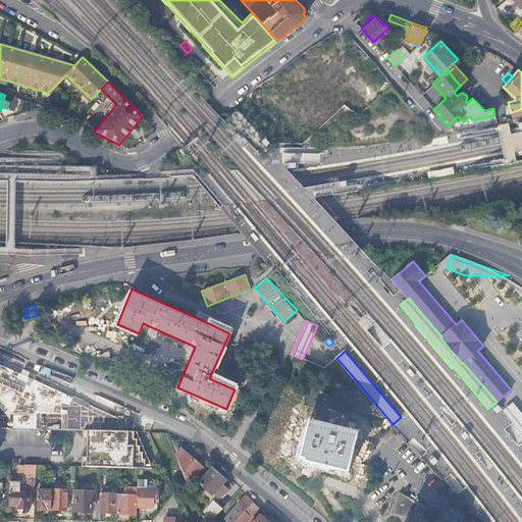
[(0,377),(88,418),(95,405),(0,360),(0,377)]
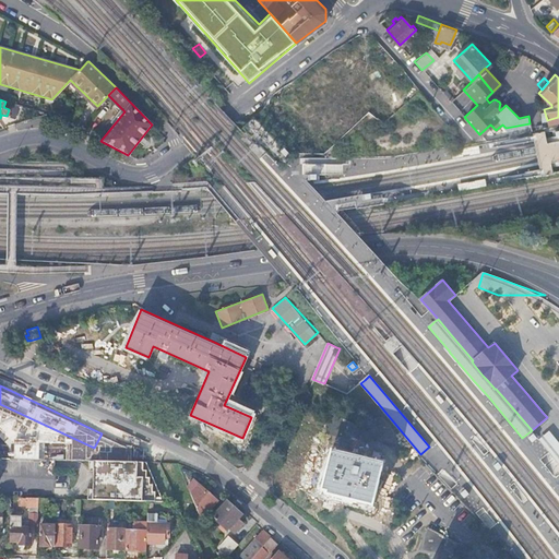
[(558,441),(550,430),(539,439),(547,449),(549,452),(558,464),(558,441)]
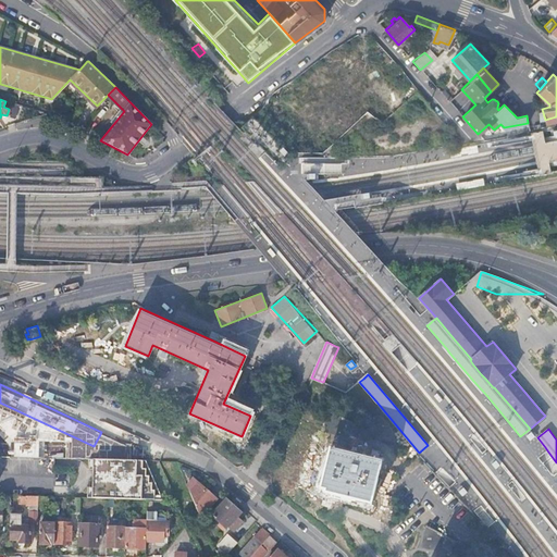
[(527,436),(531,441),(533,438),(536,436),(532,432),(530,434),(527,436)]
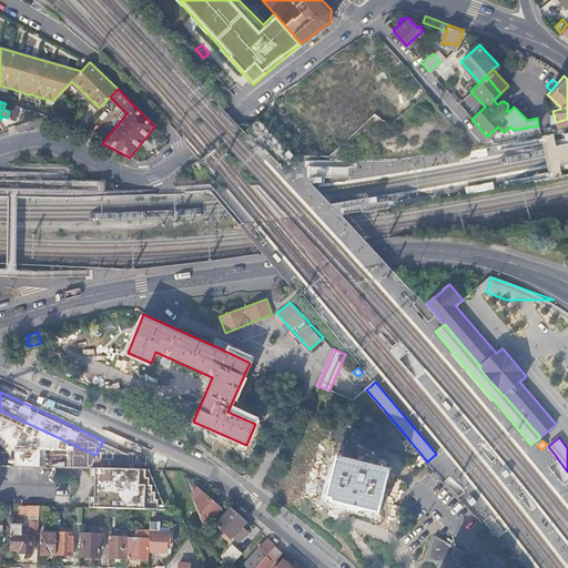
[(0,464),(67,466),(68,459),(51,458),(51,450),(0,448),(0,464)]
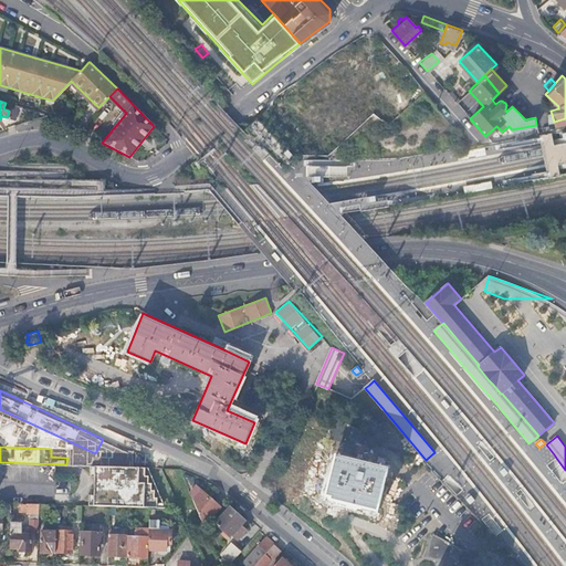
[(98,465),(113,467),(115,452),(98,451),(96,465),(98,465)]
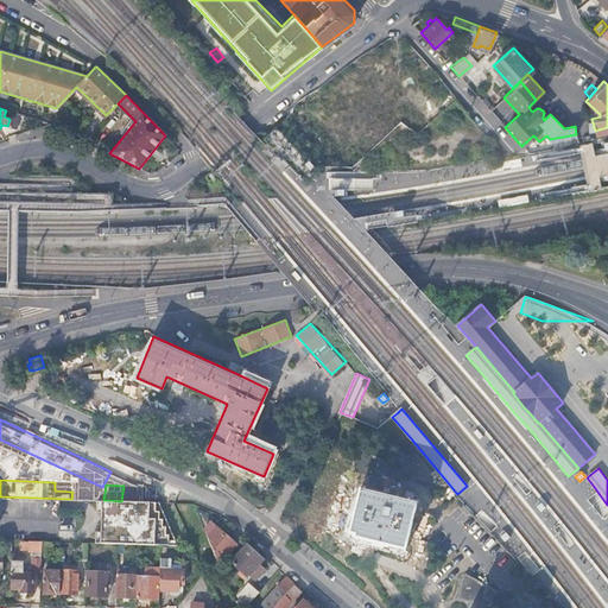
[(377,494),(366,491),(360,489),(349,533),(356,536),(355,539),(404,551),(416,505),(377,494)]
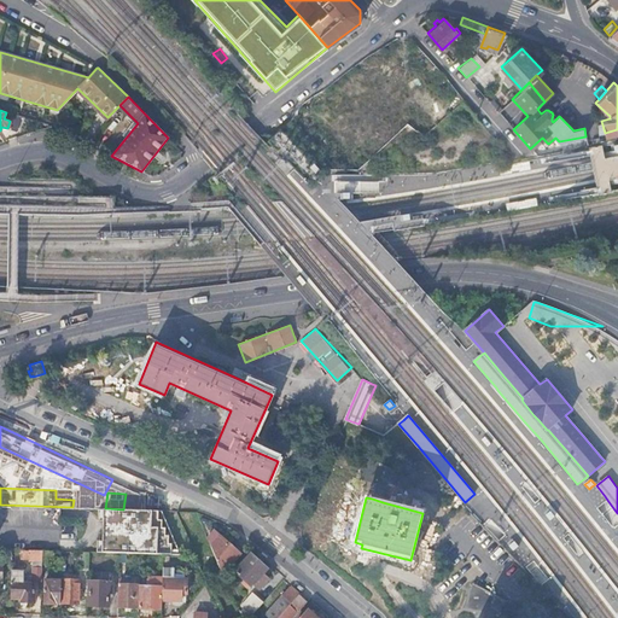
[(108,508),(106,552),(120,553),(184,554),(164,511),(123,509),(108,508)]
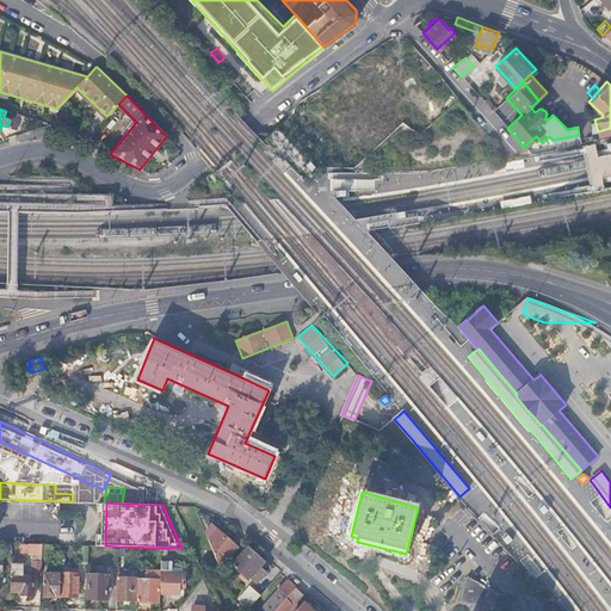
[(539,510),(544,514),(547,512),(550,510),(545,505),(542,507),(539,510)]
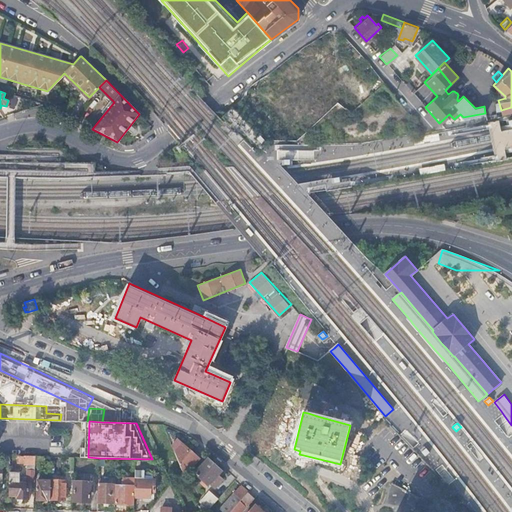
[(173,447),(175,452),(183,443),(180,440),(173,447)]
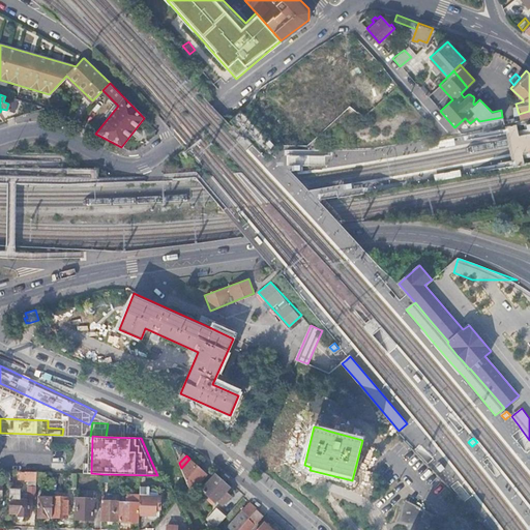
[(189,459),(181,468),(192,491),(206,474),(189,459)]
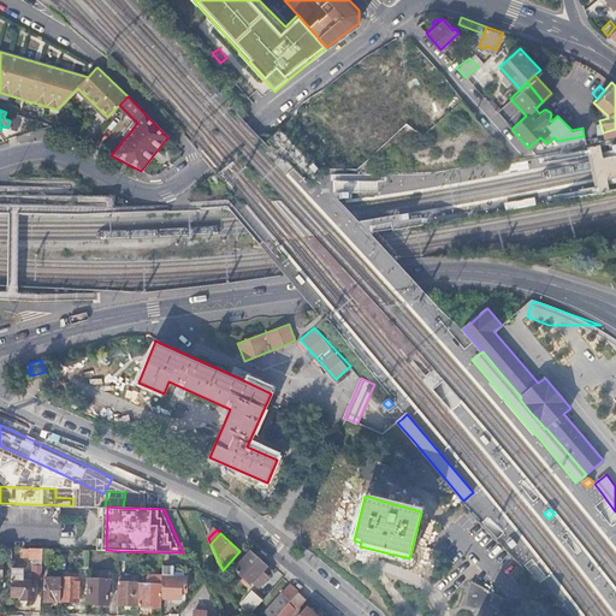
[(508,544),(511,549),(515,546),(517,545),(515,543),(513,539),(510,542),(508,544)]
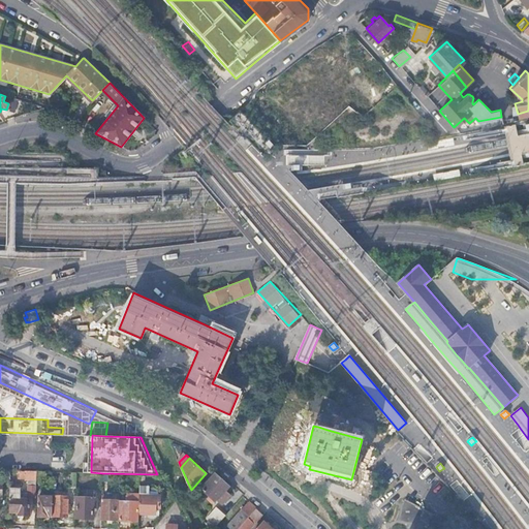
[(29,485),(36,485),(37,477),(37,470),(19,470),(19,476),(26,476),(26,478),(29,478),(29,485)]
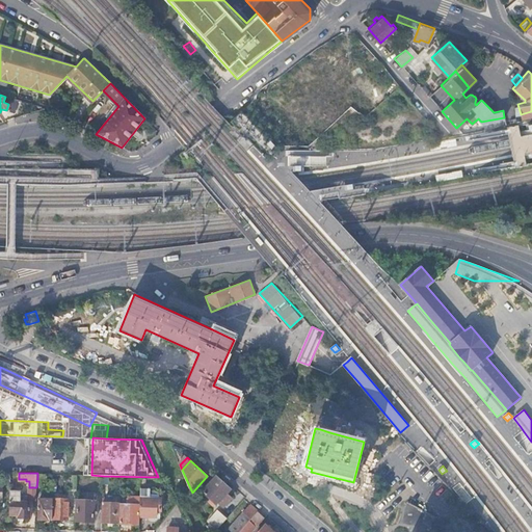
[(69,488),(77,489),(78,475),(70,474),(69,488)]
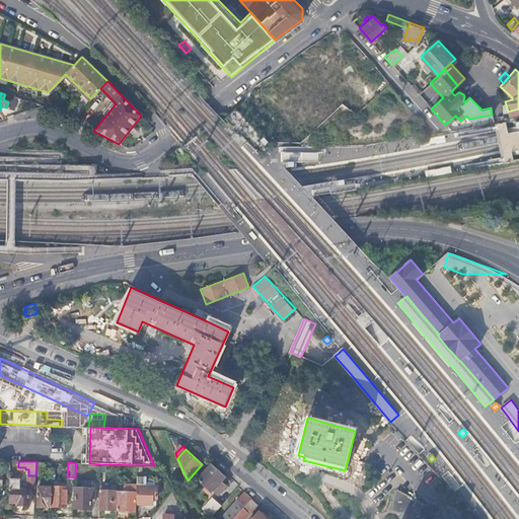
[(211,465),(198,480),(211,492),(212,491),(217,495),(225,487),(220,482),(224,477),(211,465)]
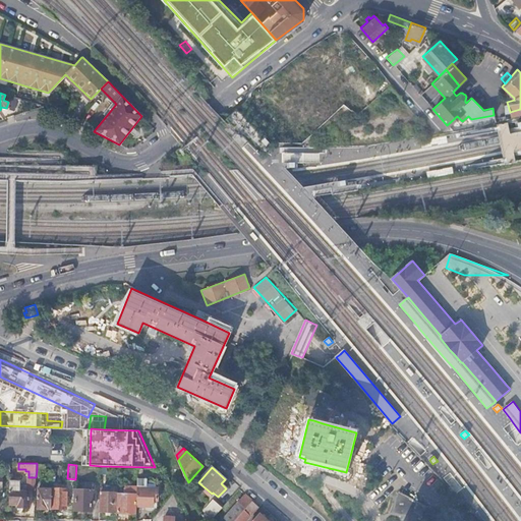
[(27,487),(36,487),(36,477),(29,477),(27,487)]
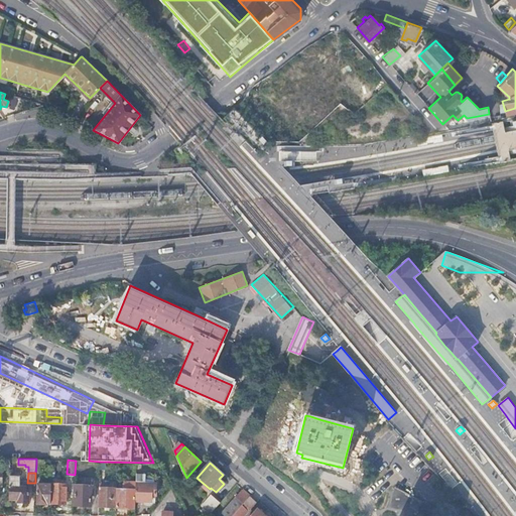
[(10,474),(9,498),(18,499),(18,501),(28,502),(29,491),(26,491),(26,487),(25,487),(26,483),(19,483),(20,478),(21,478),(21,476),(20,476),(20,475),(10,474)]
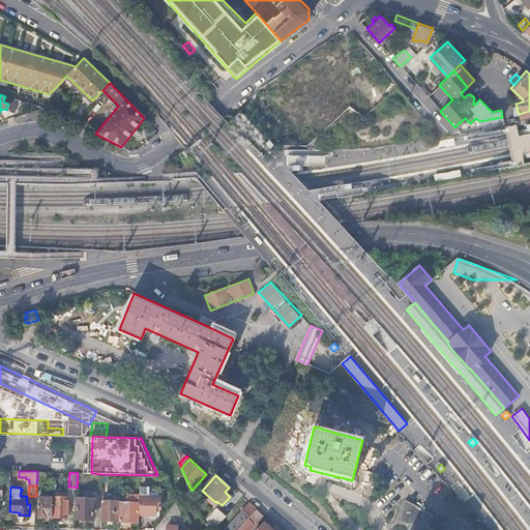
[(150,487),(141,487),(140,496),(140,514),(155,514),(155,508),(160,508),(160,496),(158,496),(159,488),(150,488),(150,487)]
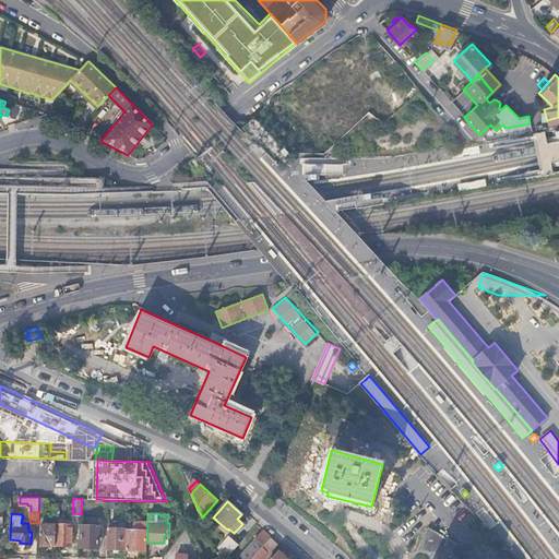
[(82,525),(81,547),(98,548),(99,519),(93,519),(92,525),(82,525)]
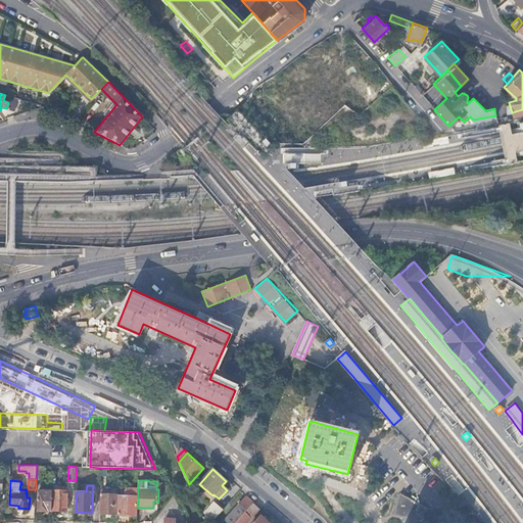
[(117,514),(137,514),(138,508),(138,489),(124,488),(124,495),(119,495),(117,514)]
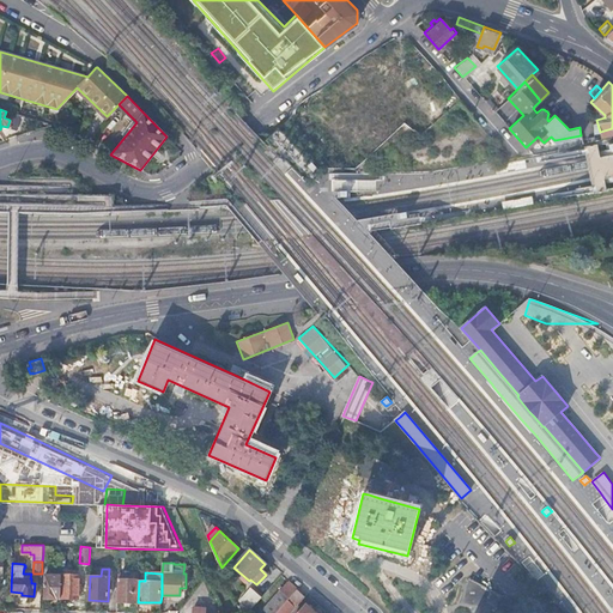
[(56,598),(61,598),(61,575),(46,574),(44,598),(56,599),(56,598)]
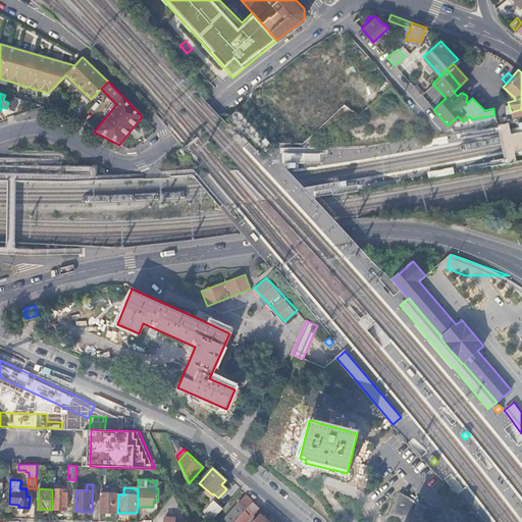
[(52,489),(52,509),(66,509),(67,489),(52,488),(52,489)]
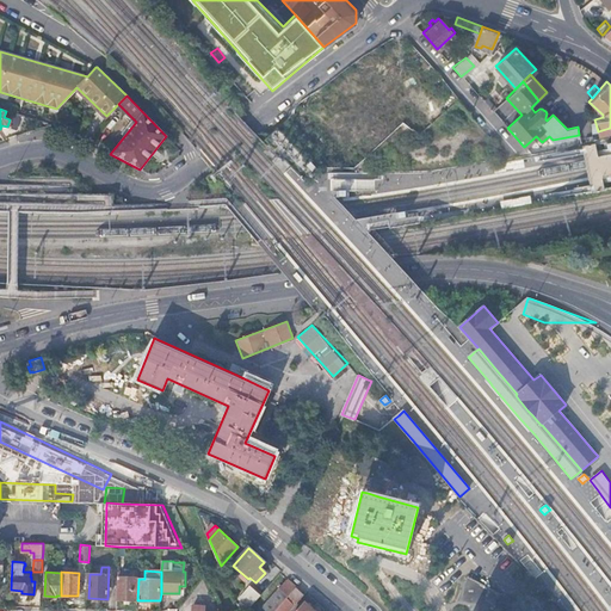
[(117,576),(117,599),(137,600),(139,579),(139,578),(131,578),(131,573),(124,573),(124,576),(117,576)]
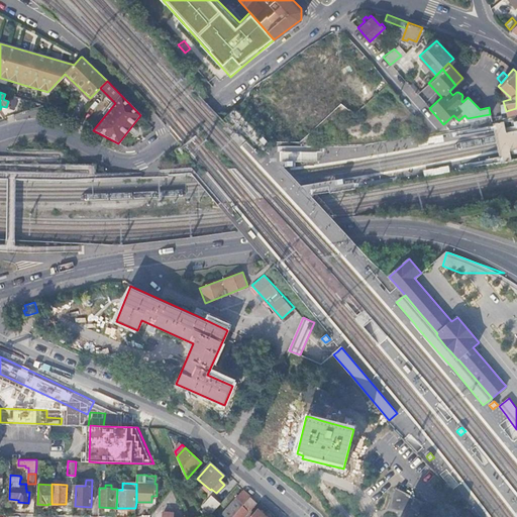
[(230,516),(249,497),(250,496),(242,489),(221,513),(225,516),(230,516)]
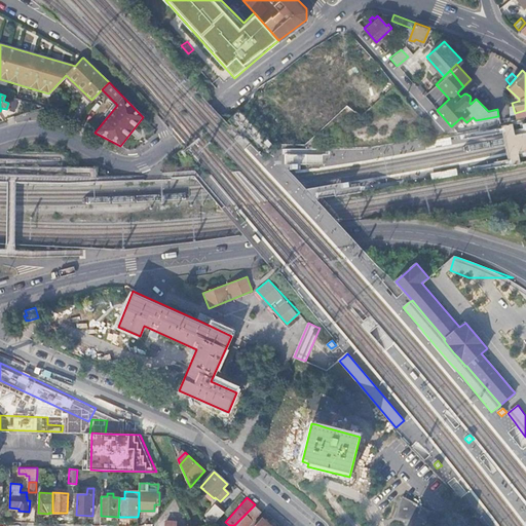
[(216,503),(202,518),(205,525),(210,525),(224,512),(216,503)]
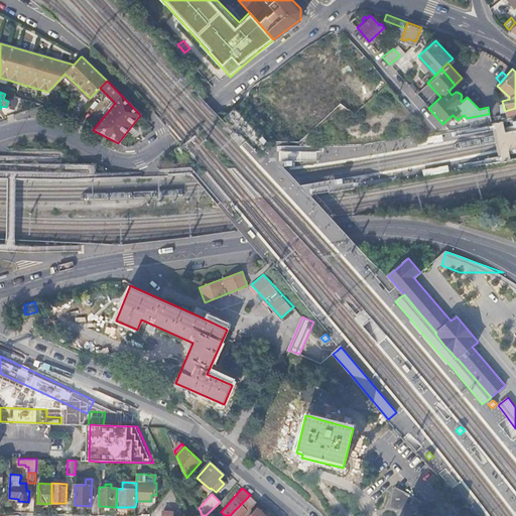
[(242,515),(255,502),(249,496),(230,515),(242,515)]
